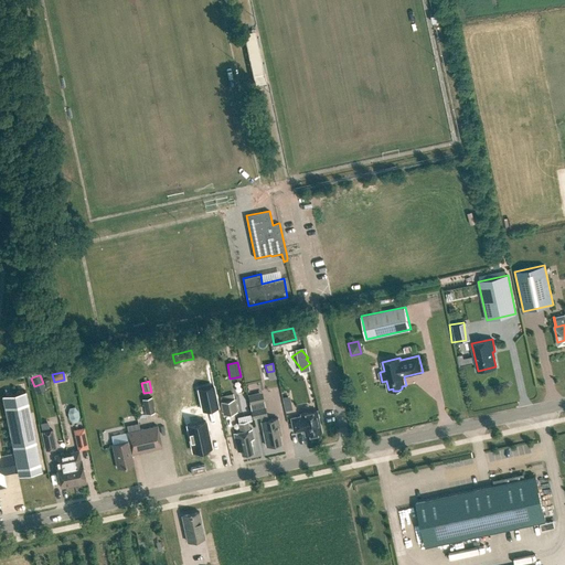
[(198,388),(202,411),(217,407),(213,385),(198,388)]
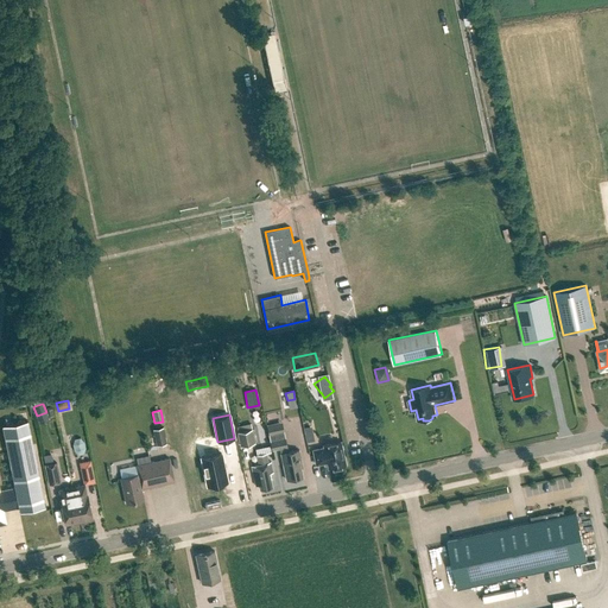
[(20,511),(45,506),(29,420),(2,425),(20,511)]
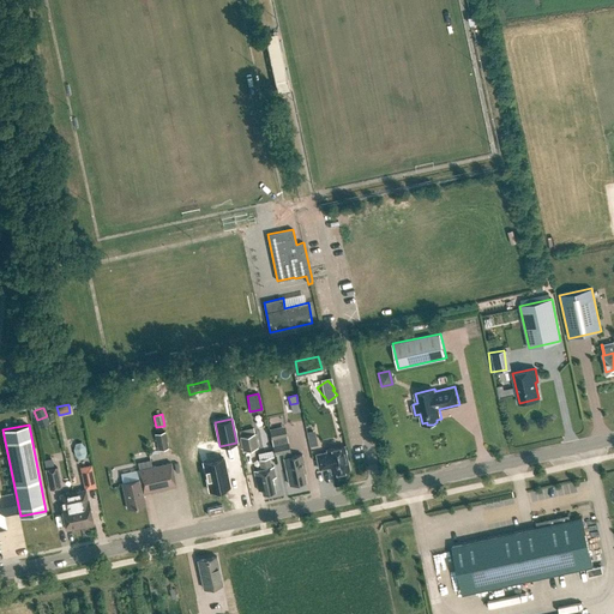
[(158,450),(169,447),(166,431),(155,433),(158,450)]
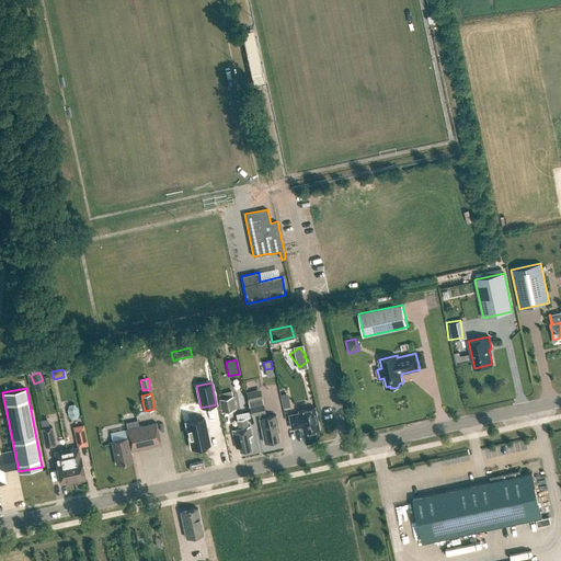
[(281,408),(287,405),(285,393),(278,395),(281,408)]
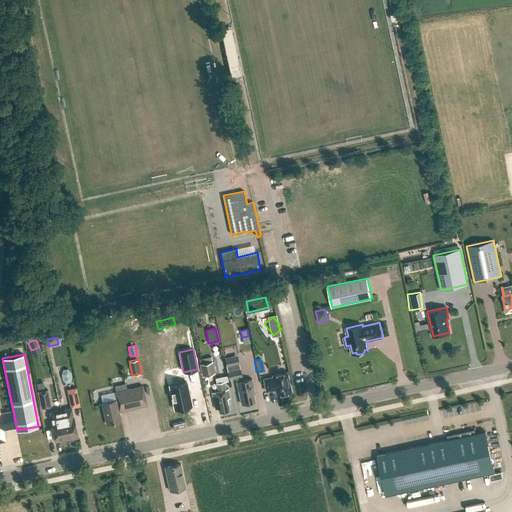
[(202,376),(215,374),(212,362),(200,364),(202,376)]
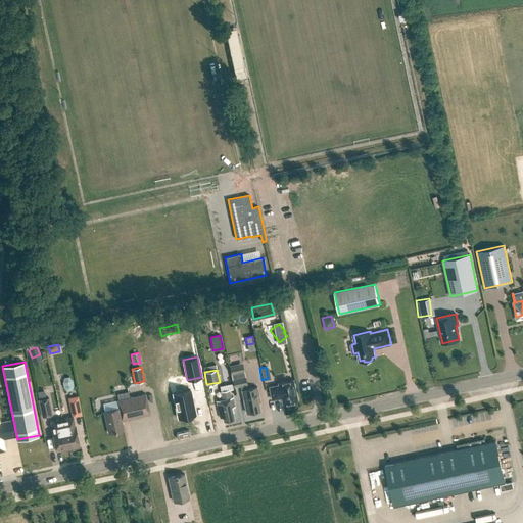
[(258,402),(260,401),(257,387),(248,389),(245,377),(233,379),(235,386),(241,385),(242,389),(246,413),(260,410),(258,402)]
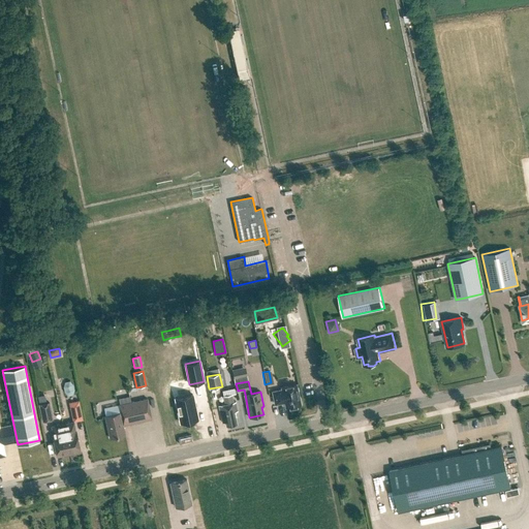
[(286,406),(301,403),(296,383),(281,386),(282,389),(272,391),(275,403),(285,401),(286,406)]
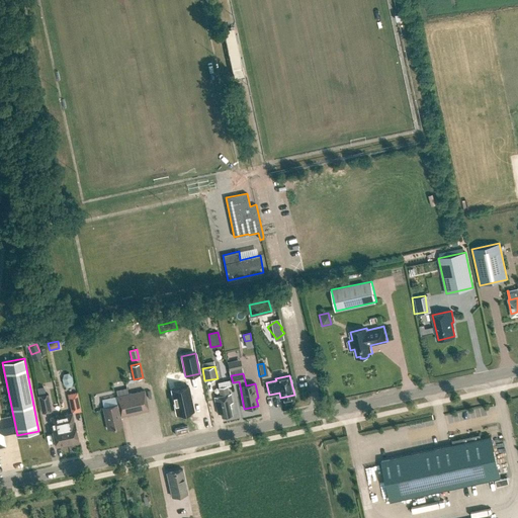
[(171,390),(177,414),(193,411),(188,385),(171,390)]
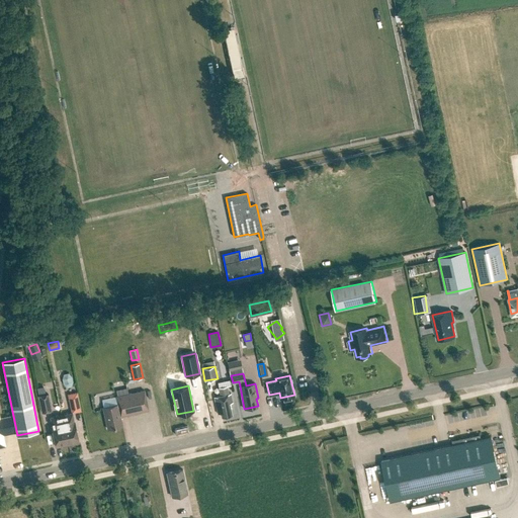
[(233,403),(231,394),(229,394),(227,385),(219,387),(221,396),(214,397),(218,414),(221,413),(222,417),(232,415),(230,403),(233,403)]
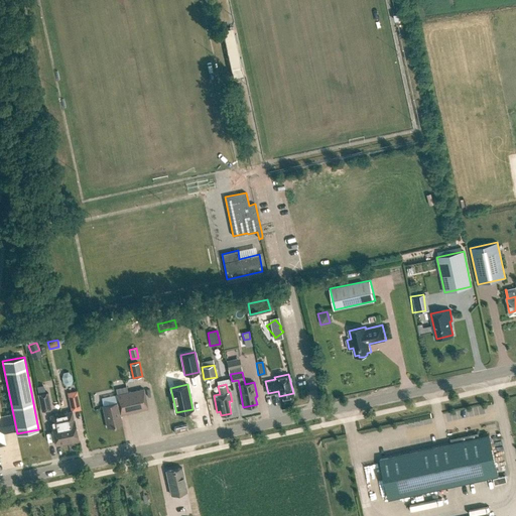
[(120,414),(148,408),(144,389),(116,395),(118,402),(103,405),(107,427),(122,423),(120,414)]
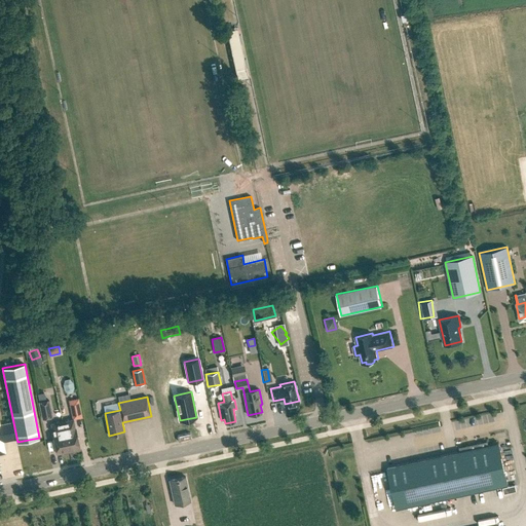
[(74,419),(84,418),(81,398),(71,399),(74,419)]
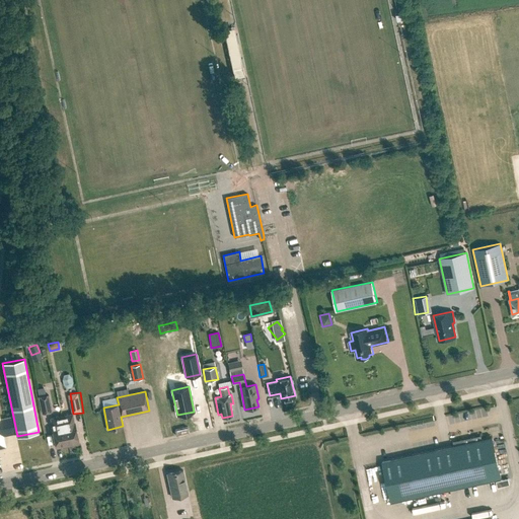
[(39,395),(42,414),(53,412),(49,393),(39,395)]
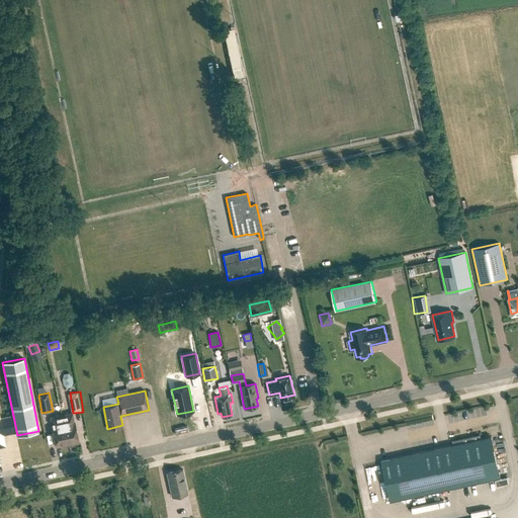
[(72,413),(62,415),(68,444),(79,442),(72,413)]
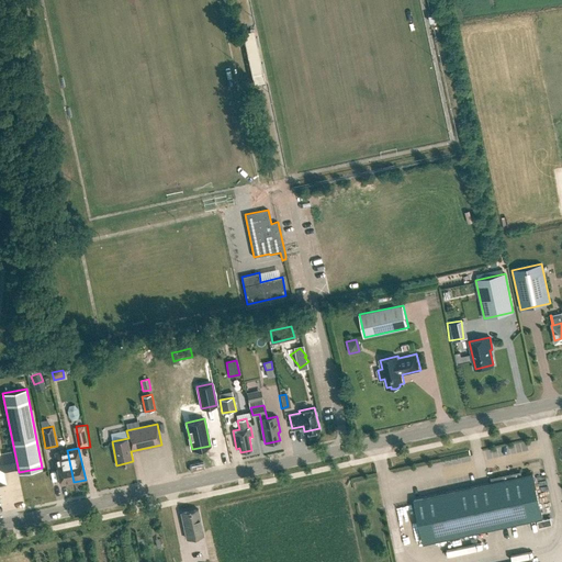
[(74,482),(67,450),(54,453),(62,485),(74,482)]
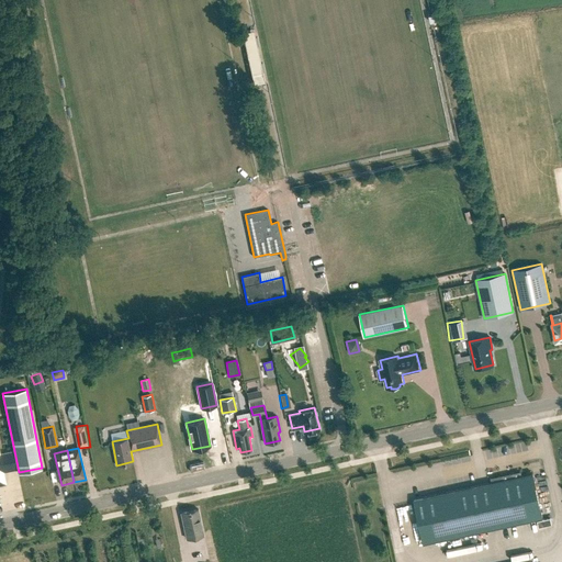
[(453,454),(454,463),(469,461),(468,452),(453,454)]
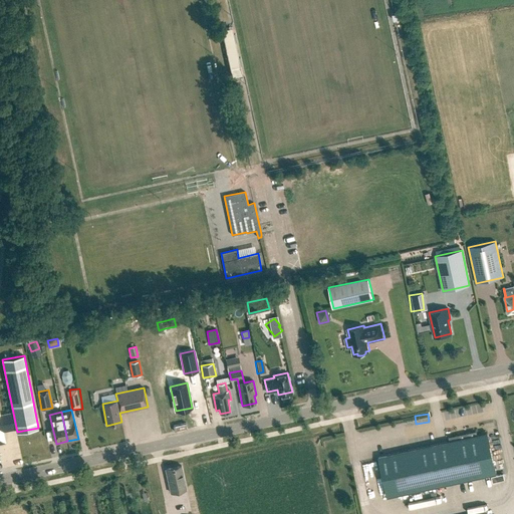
[(497,473),(488,434),(379,457),(388,496),(497,473)]
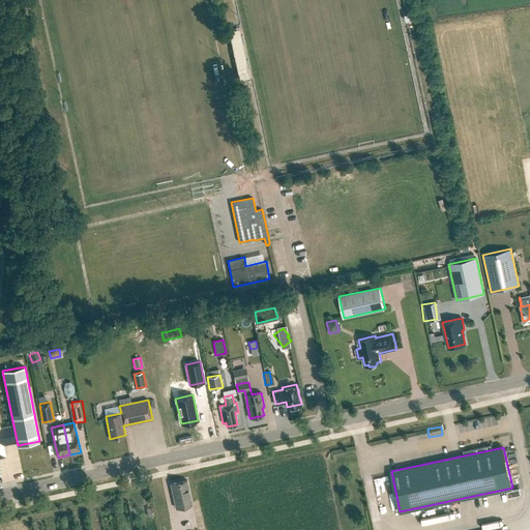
[(176,508),(193,504),(187,480),(171,483),(176,508)]
